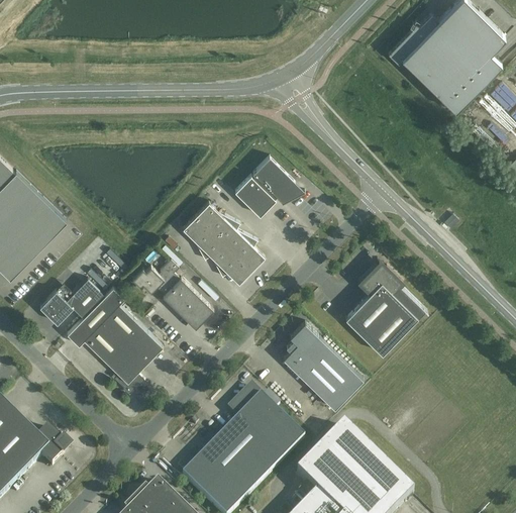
[(398,66),(402,62),(454,113),(501,66),(490,55),(505,39),(463,0),(460,0),(438,23),(430,16),(419,28),(414,26),(411,31),(387,56),(398,66)]
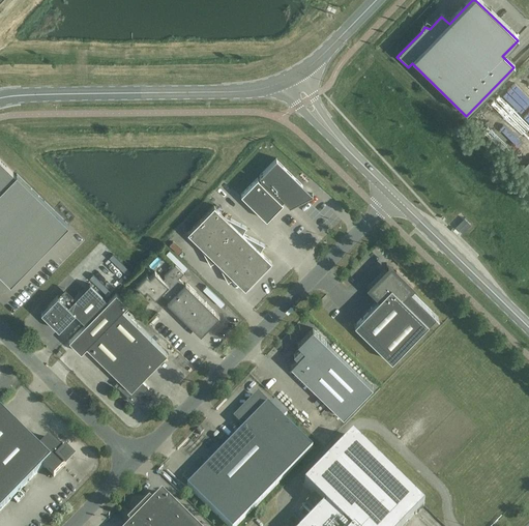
[(519,63),(523,56),(518,53),(513,60),(519,63)]
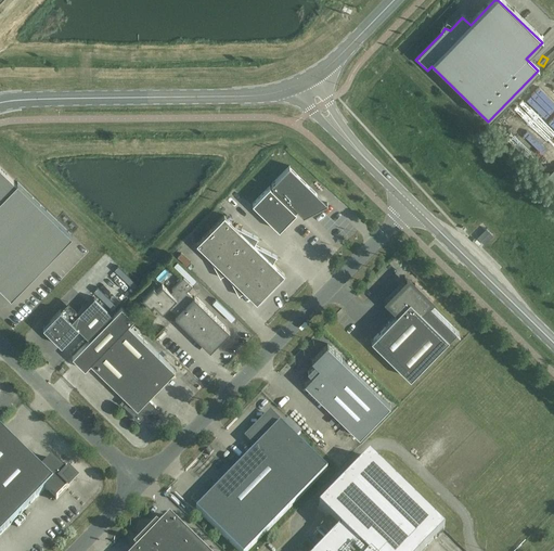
[(295,217),(294,216),(296,214),(301,219),(303,220),(326,208),(326,207),(325,208),(308,191),(288,171),(288,170),(270,189),(272,191),(271,193),(269,191),(252,208),(279,234),(295,217)]
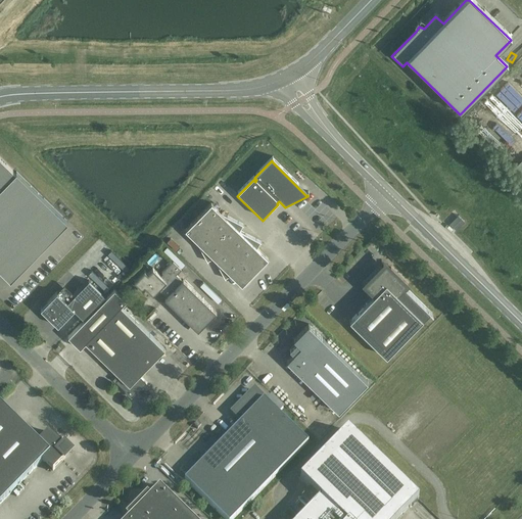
[(66,226),(15,176),(14,177),(0,162),(0,275),(9,284),(66,226)]
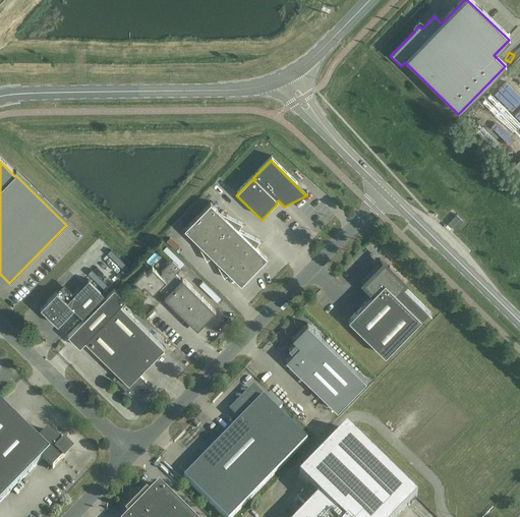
[(225,247),(238,233),(240,228),(241,228),(220,217),(219,217),(216,214),(216,213),(210,206),(196,220),(225,247)]
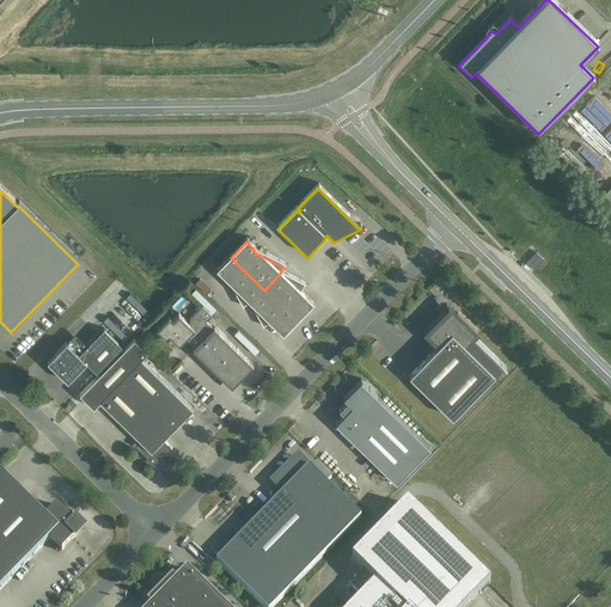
[(264,290),(231,258),(215,274),(224,281),(225,280),(228,284),(228,286),(242,311),(243,311),(242,310),(249,306),(264,290)]
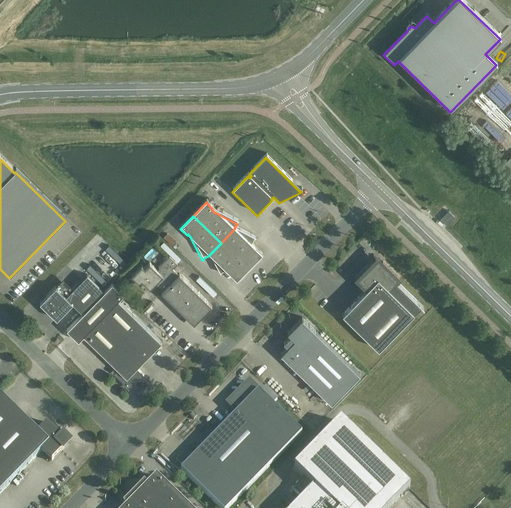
[(234,229),(221,243),(208,256),(219,277),(220,276),(225,273),(236,283),(244,275),(245,276),(254,266),(253,265),(261,257),(251,246),(254,241),(255,240),(234,229)]
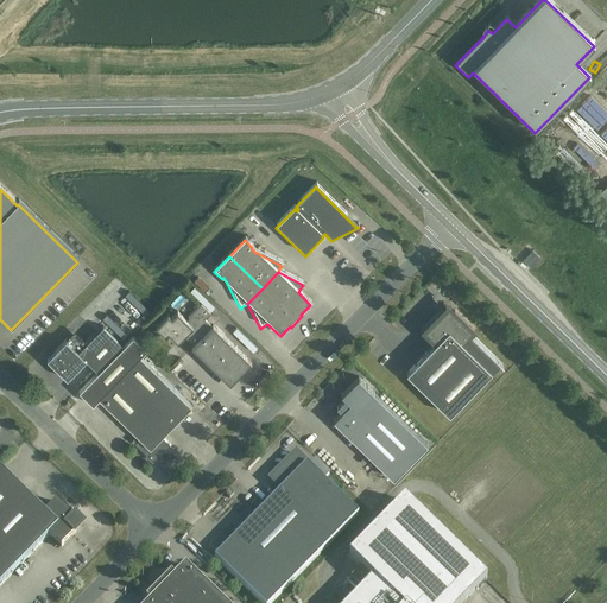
[(209,317),(200,308),(187,322),(189,323),(187,325),(177,316),(171,322),(168,318),(155,331),(164,341),(166,337),(177,347),(183,341),(193,350),(212,330),(203,323),(209,317)]
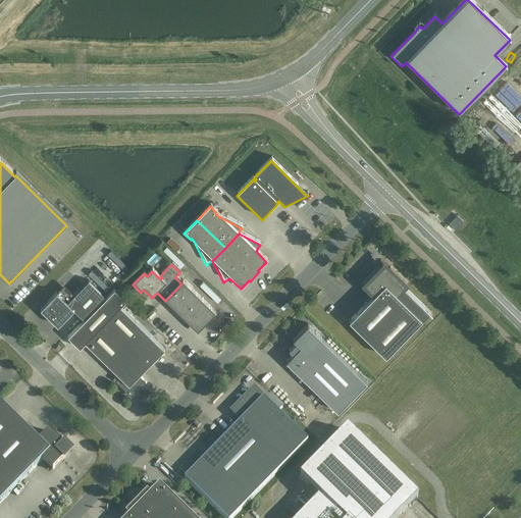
[(382,272),(380,272),(379,271),(363,288),(373,298),(348,323),(385,360),(421,322),(428,316),(429,317),(430,316),(403,290),(406,287),(389,271),(388,271),(388,272),(386,272),(386,268),(382,268),(382,272)]
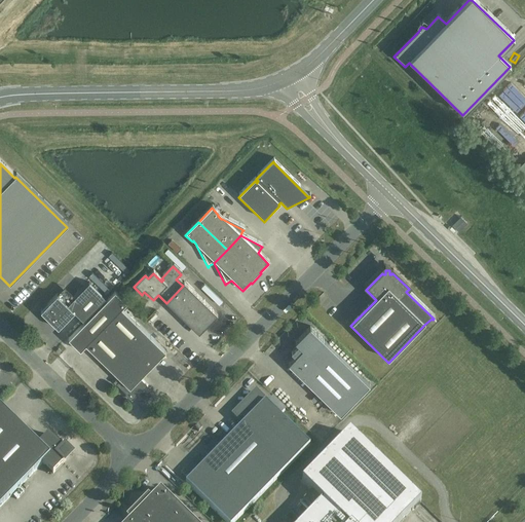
[(105,290),(115,284),(109,274),(99,281),(105,290)]
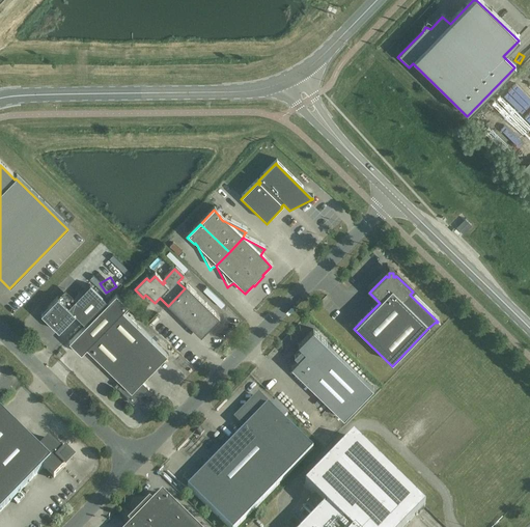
[(74,319),(83,328),(106,305),(89,288),(67,311),(57,301),(40,317),(58,335),(74,319)]
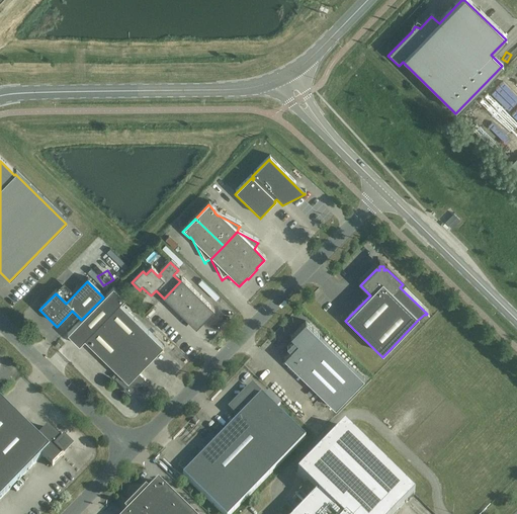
[(180,281),(164,298),(163,300),(195,331),(213,313),(181,281),(180,281)]
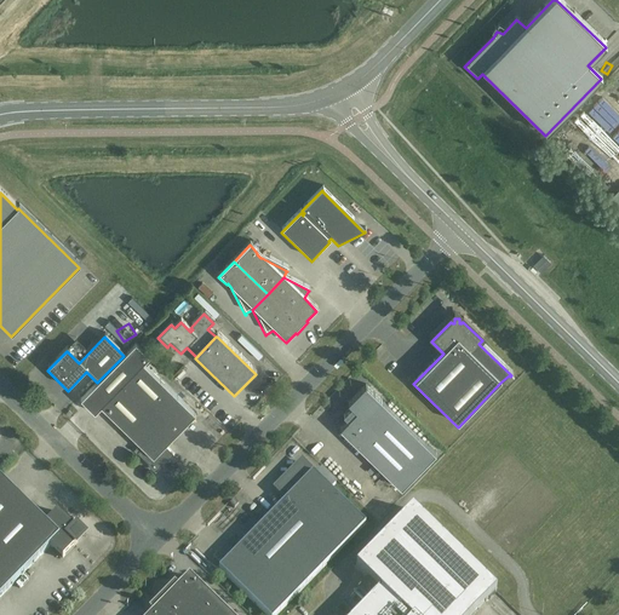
[(144,338),(137,346),(142,351),(149,343),(144,338)]
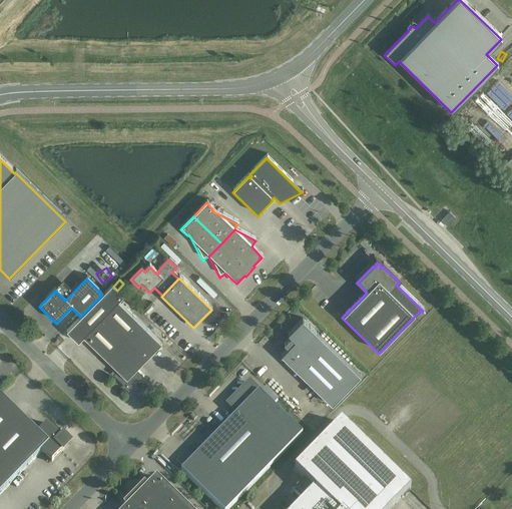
[(137,385),(143,380),(135,372),(160,346),(118,305),(123,299),(111,288),(66,334),(77,346),(83,340),(117,374),(113,378),(122,388),(121,388),(127,394),(136,385),(137,385)]
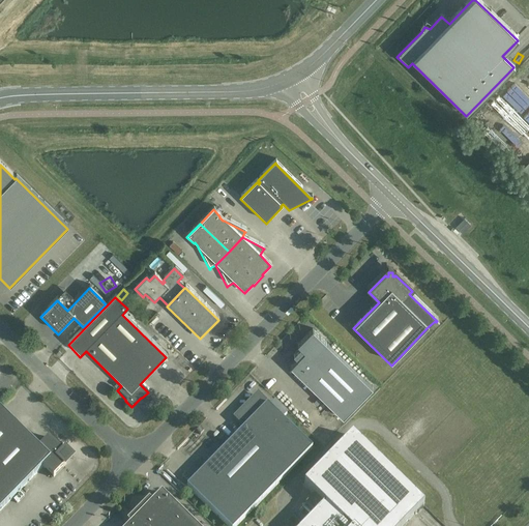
[(300,351),(293,358),(297,362),(290,370),(342,421),(372,391),(312,332),(296,348),(300,351)]
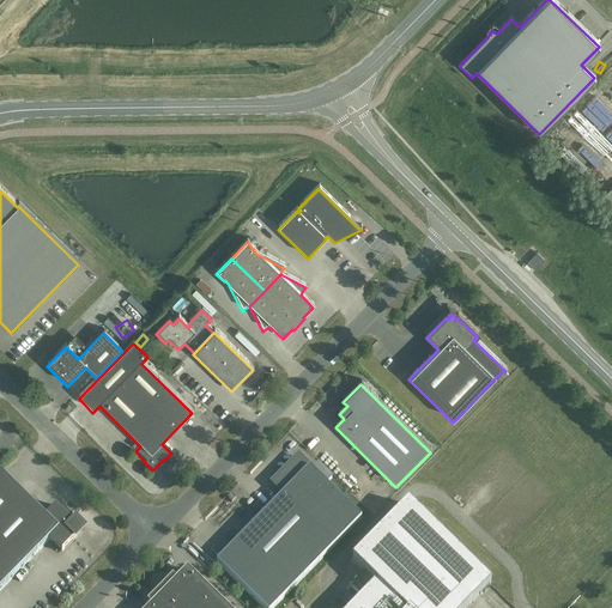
[(297,462),(271,488),(282,499),(214,567),(256,607),(277,607),(361,523),(326,490),(297,462)]
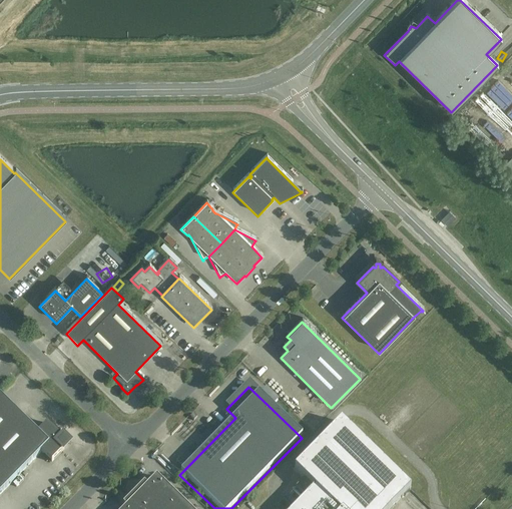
[(0,498),(40,457),(51,467),(63,455),(62,454),(67,449),(62,445),(63,444),(46,427),(36,437),(0,401),(0,498)]
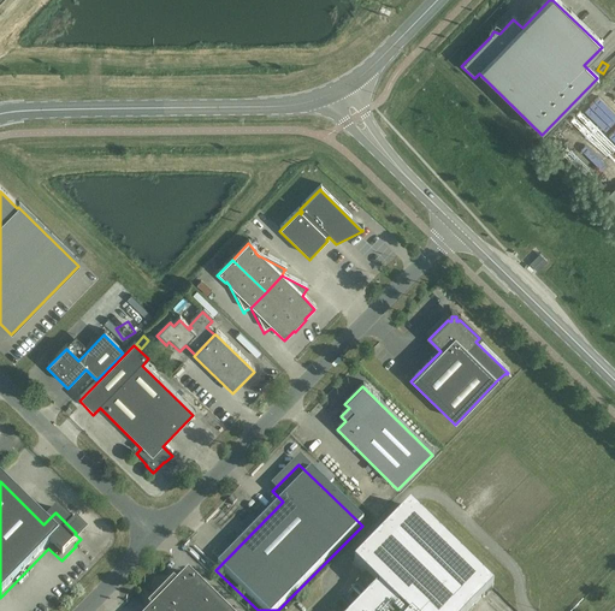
[(219,531),(240,506),(229,498),(210,522),(219,531)]
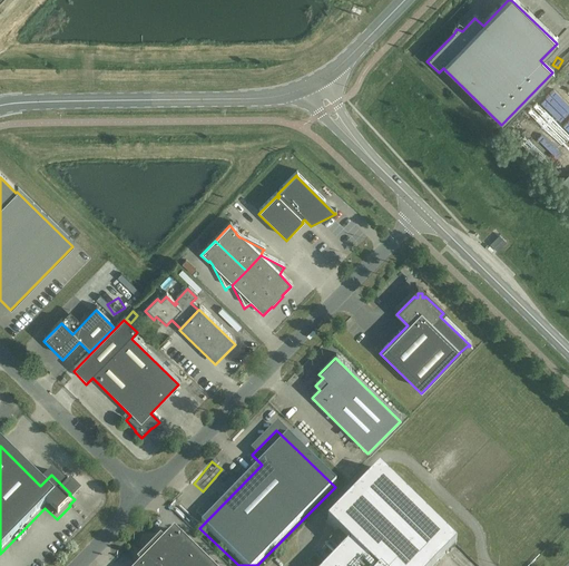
[(438,565),(455,548),(378,474),(326,526),(337,537),(327,547),(339,558),(331,565),(438,565)]
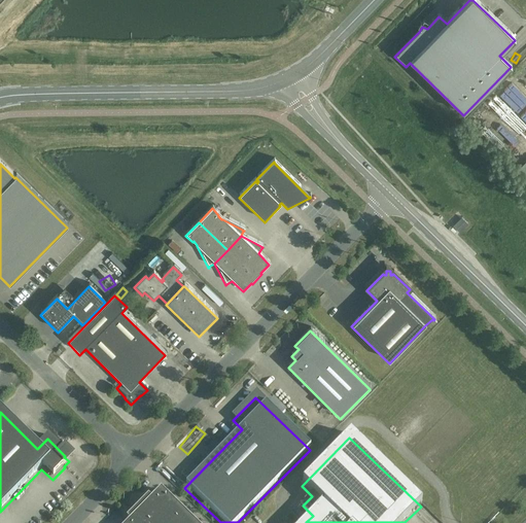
[(188,522),(160,494),(131,522),(188,522)]
